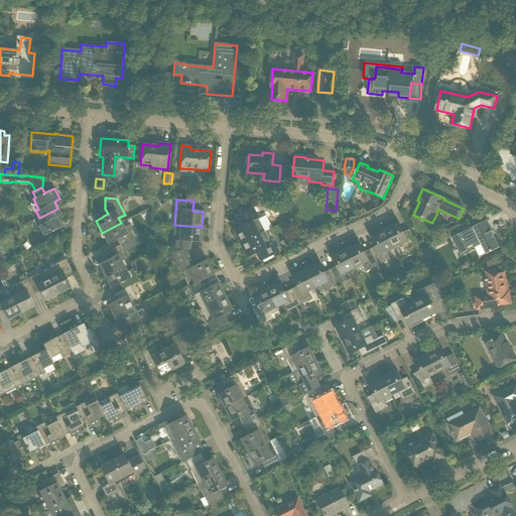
[(57,209),(39,218),(42,224),(37,227),(43,237),(60,228),(55,218),(61,215),(57,209)]
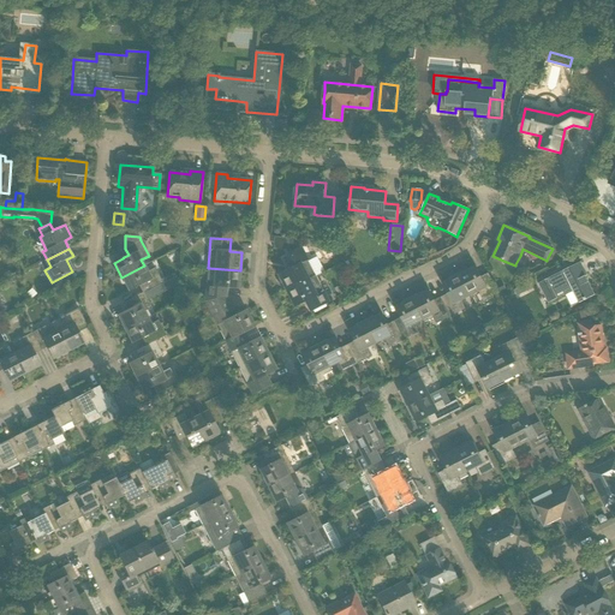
[(291,269),(280,275),(288,291),(316,276),(303,249),(296,254),(285,258),(291,269)]
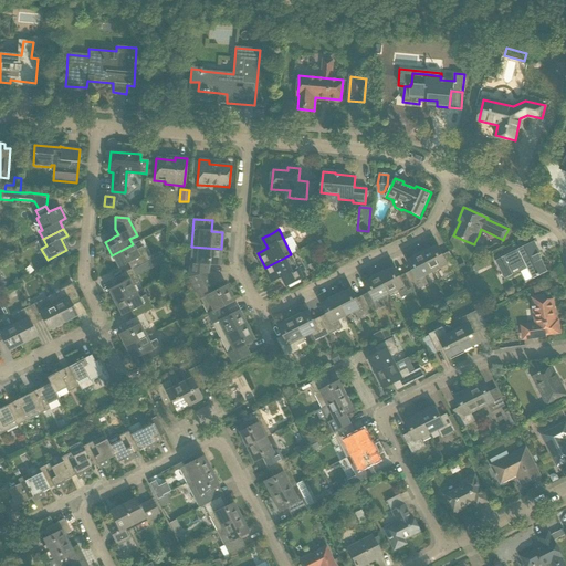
[(524,247),(495,261),(504,280),(513,275),(511,271),(525,263),(526,265),(528,270),(533,280),(537,278),(547,272),(538,255),(541,254),(534,241),(524,247)]
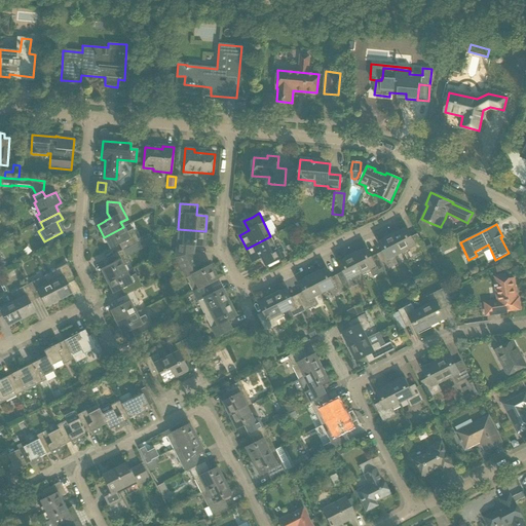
[(119,245),(121,251),(123,250),(123,251),(140,242),(133,229),(126,232),(123,227),(104,237),(110,250),(119,245)]
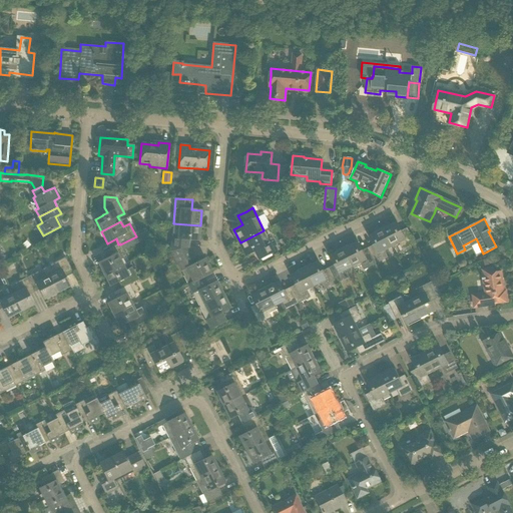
[(390,224),(383,227),(392,245),(399,242),(403,250),(416,244),(409,230),(403,233),(397,221),(390,225),(390,224)]
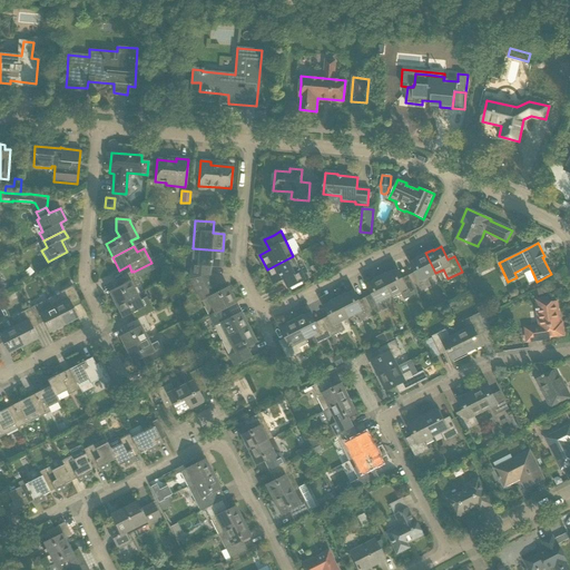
[(193,248),(190,276),(209,277),(210,266),(222,267),(223,251),(193,248)]
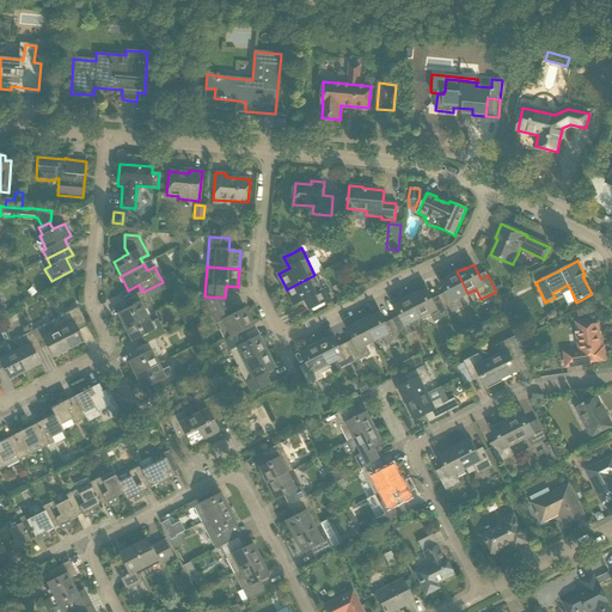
[(448,295),(441,299),(450,314),(463,307),(458,298),(467,293),(457,271),(448,276),(448,277),(441,281),(448,295)]
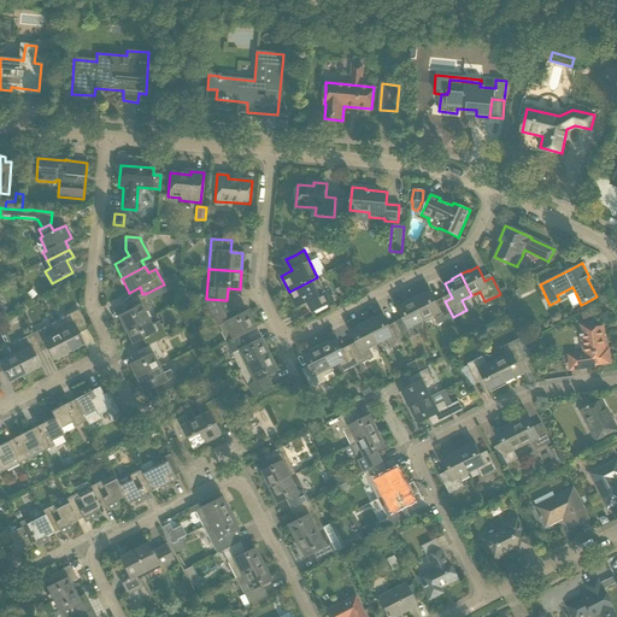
[(317,277),(289,292),(297,307),(307,303),(313,313),(331,304),(317,277)]
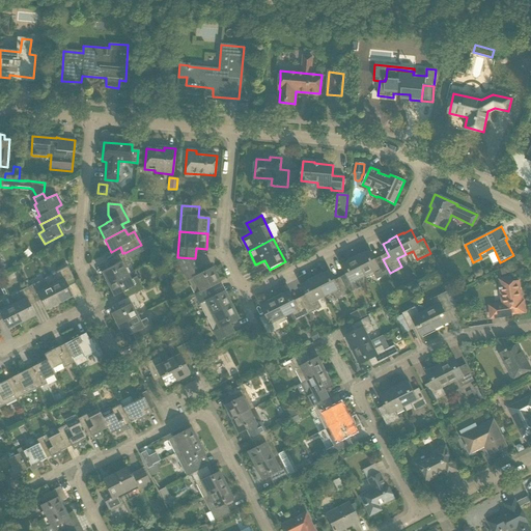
[(434,244),(427,247),(431,254),(437,251),(434,244)]
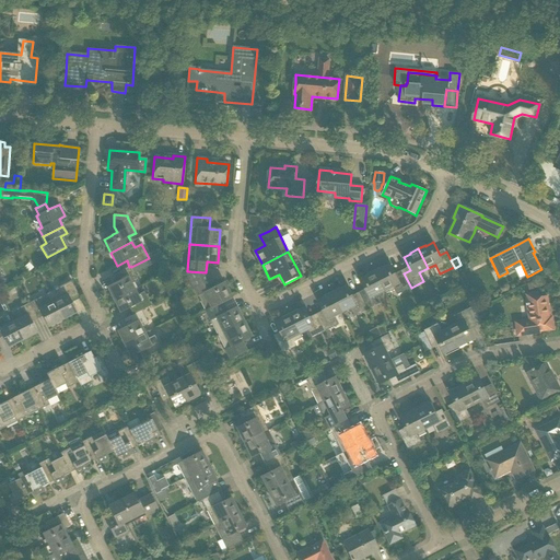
[(476,260),(468,265),(470,270),(479,266),(476,260)]
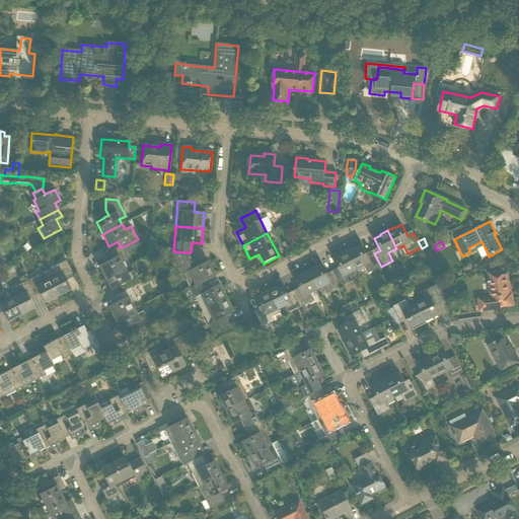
[(355,247),(348,250),(357,269),(364,266),(368,273),(381,267),(374,253),(369,256),(363,244),(356,248),(355,247)]
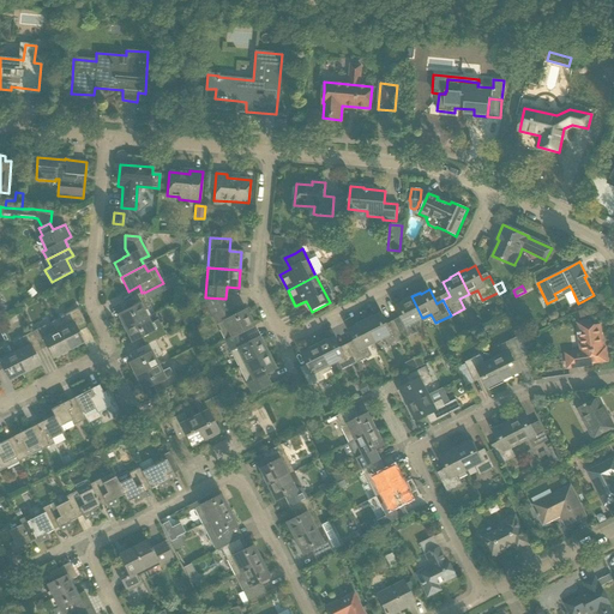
[(126,311),(118,315),(125,329),(148,317),(144,311),(151,307),(144,293),(144,292),(142,293),(126,300),(131,308),(127,309),(126,311)]
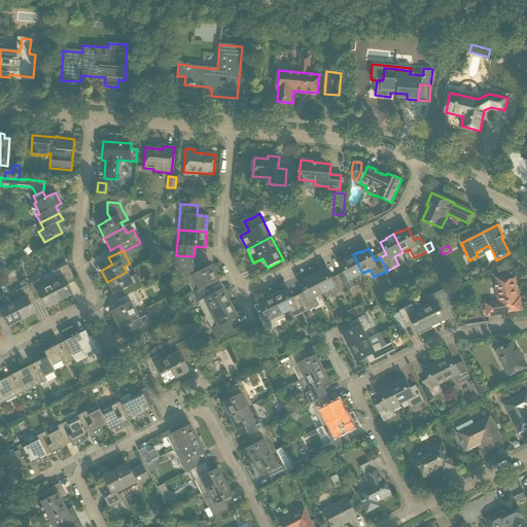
[(347,259),(340,262),(346,275),(341,278),(347,291),(359,285),(355,277),(362,273),(353,254),(346,258),(347,259)]
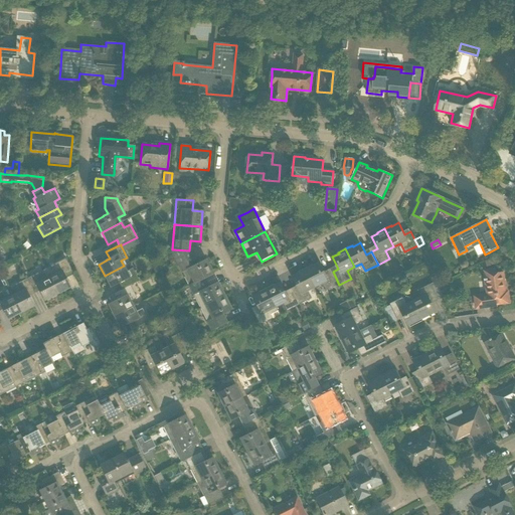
[(172,252),(189,286),(204,279),(213,274),(206,260),(197,265),(192,255),(189,250),(172,249),(172,252)]
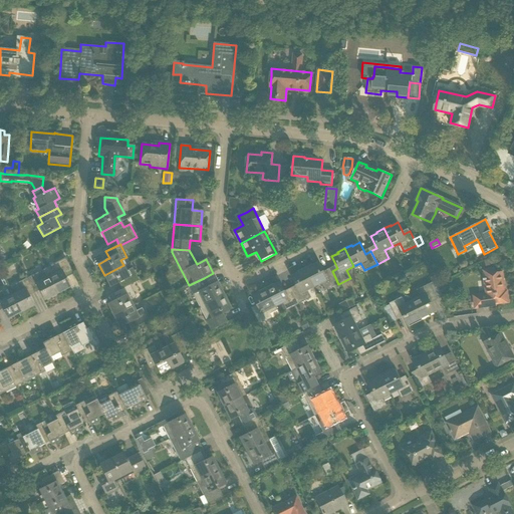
[(56,263),(44,270),(56,294),(57,293),(58,294),(63,291),(63,290),(68,287),(68,288),(69,288),(64,278),(63,276),(72,271),(65,259),(56,263)]
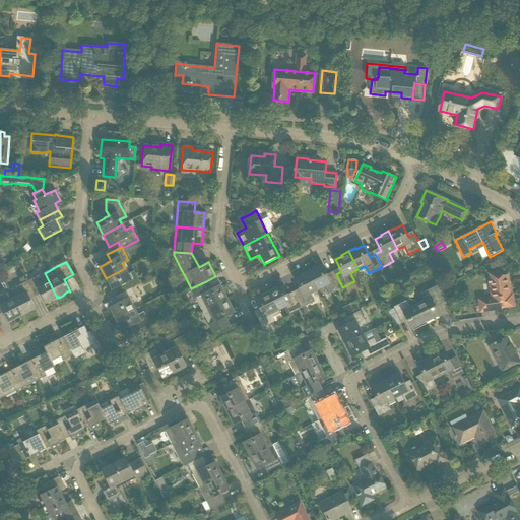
[(317,268),(310,272),(319,290),(325,286),(326,286),(330,294),(342,287),(336,274),(330,277),(324,265),(317,269),(317,268)]
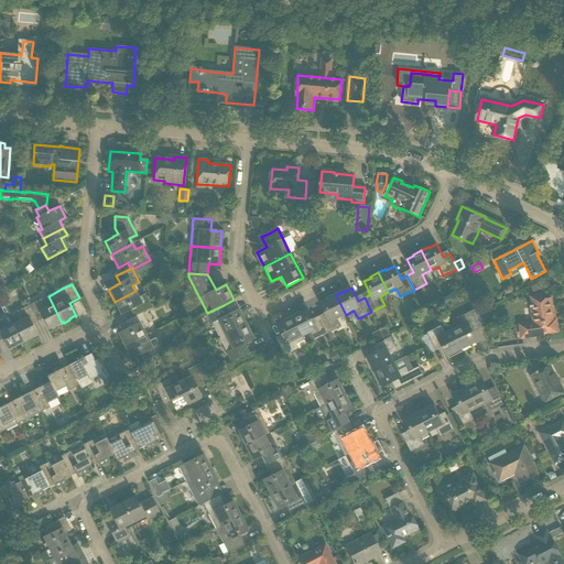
[(130,311),(133,317),(142,312),(143,313),(152,308),(145,294),(139,297),(136,291),(115,302),(121,315),(130,311)]
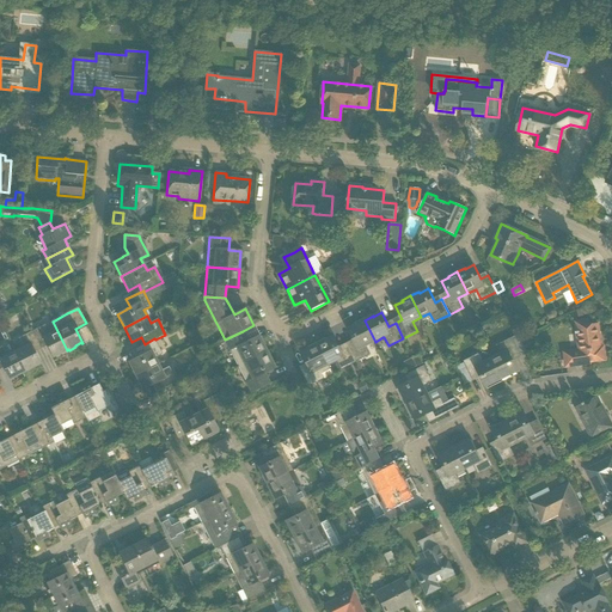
[(571,350),(574,366),(585,365),(585,362),(606,360),(604,347),(601,347),(598,324),(589,325),(589,319),(576,322),(577,334),(579,334),(581,349),(571,350)]
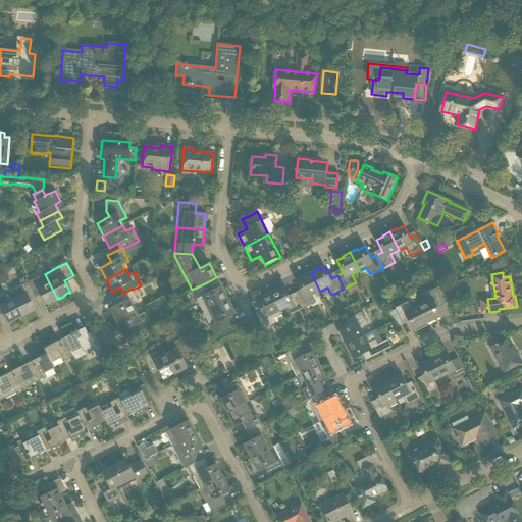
[(304,293),(298,296),(304,309),(316,303),(313,295),(320,292),(311,273),(304,276),(304,277),(298,280),(304,293)]
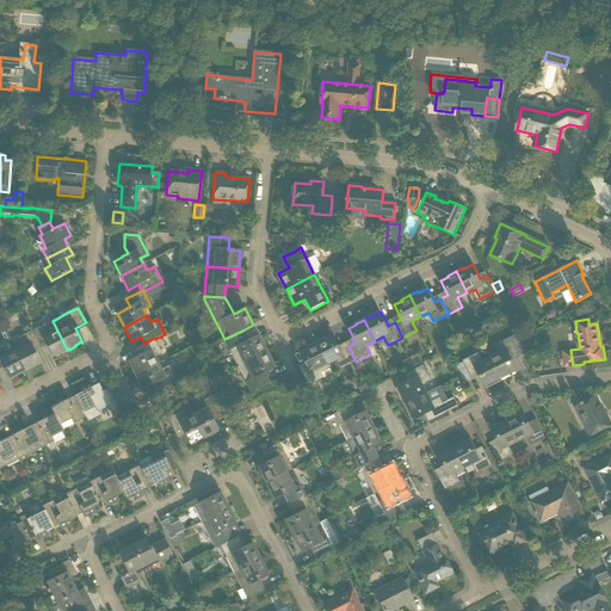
[(53,321),(31,332),(38,346),(44,344),(45,345),(53,358),(53,357),(60,353),(60,355),(66,351),(66,350),(67,350),(53,321)]
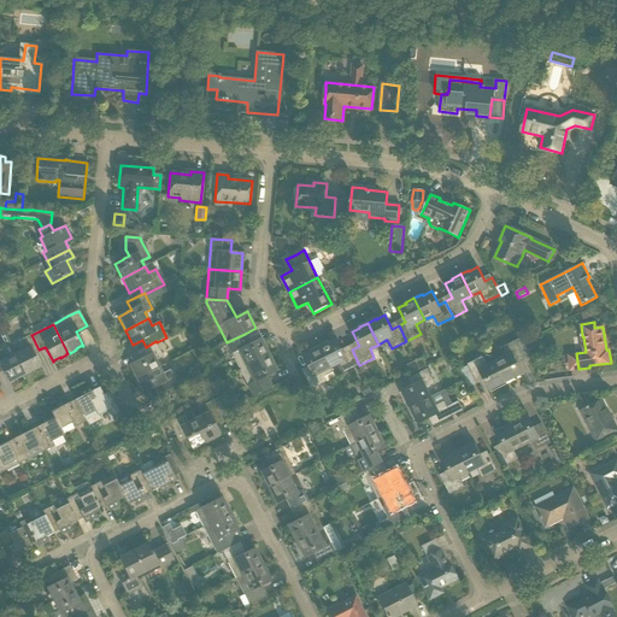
[(227,342),(240,369),(269,354),(260,339),(250,344),(245,334),(227,342)]
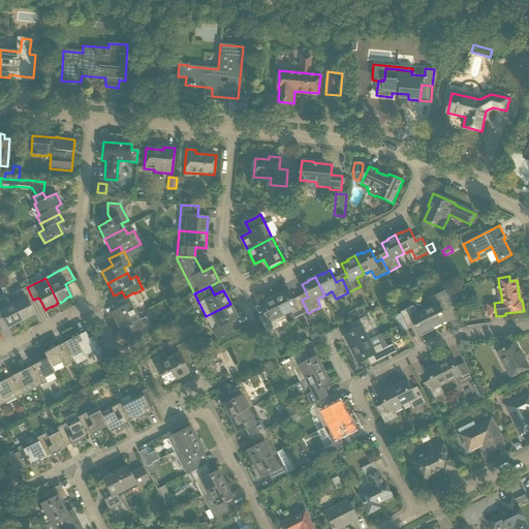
[(20,301),(12,305),(21,321),(22,320),(23,321),(28,318),(33,315),(34,315),(29,306),(29,305),(28,303),(33,300),(27,287),(16,292),(20,301)]
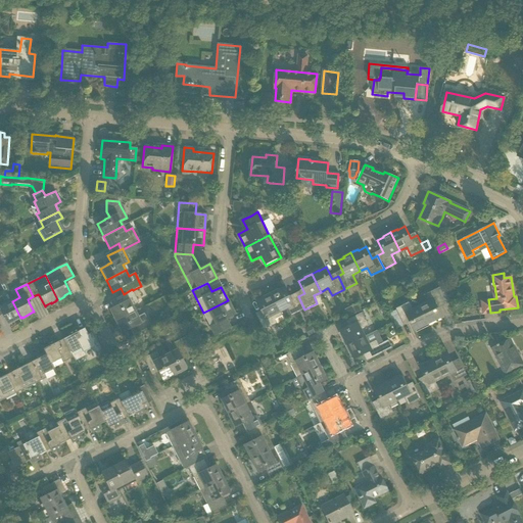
[(279,290),(272,293),(281,312),(288,308),(292,316),(304,310),(298,296),(292,299),(286,287),(279,291),(279,290)]
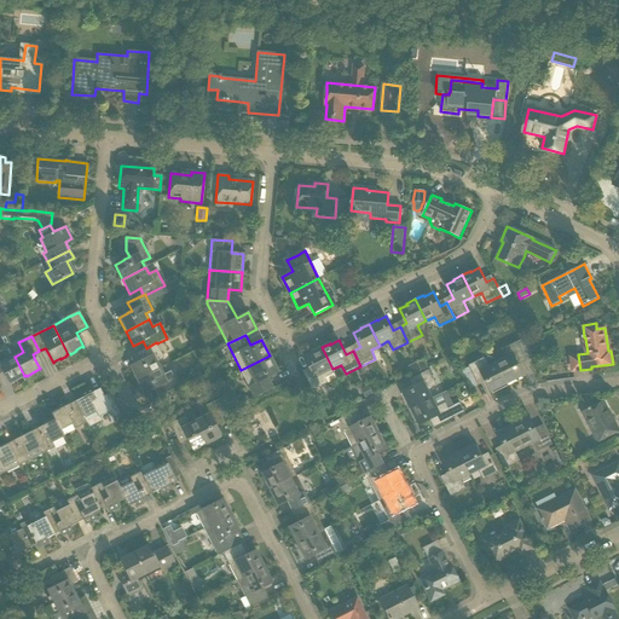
[(507,358),(497,363),(508,385),(509,385),(508,383),(525,376),(518,362),(525,358),(527,362),(527,360),(519,341),(502,350),(507,358)]
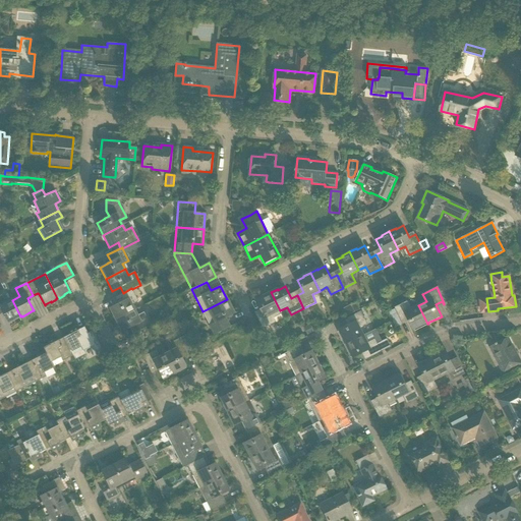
[(116,303),(108,307),(115,320),(134,309),(132,304),(138,301),(132,289),(131,288),(123,293),(117,296),(120,301),(117,303),(116,303)]
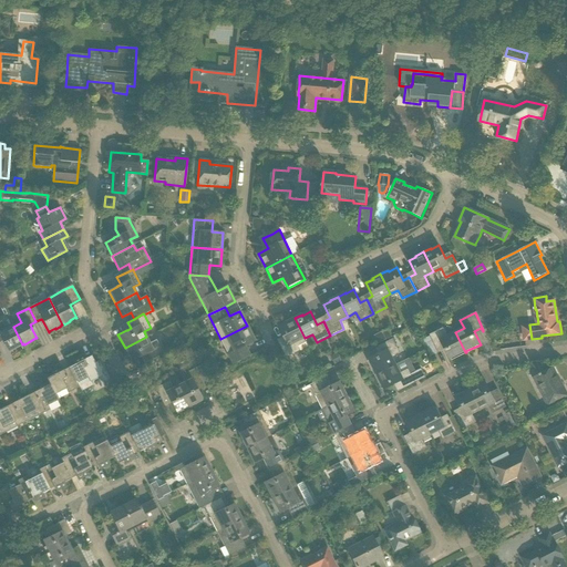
[(305,338),(295,318),(287,322),(287,323),(280,327),(287,340),(279,343),(287,358),(300,350),(299,347),(307,342),(305,338)]
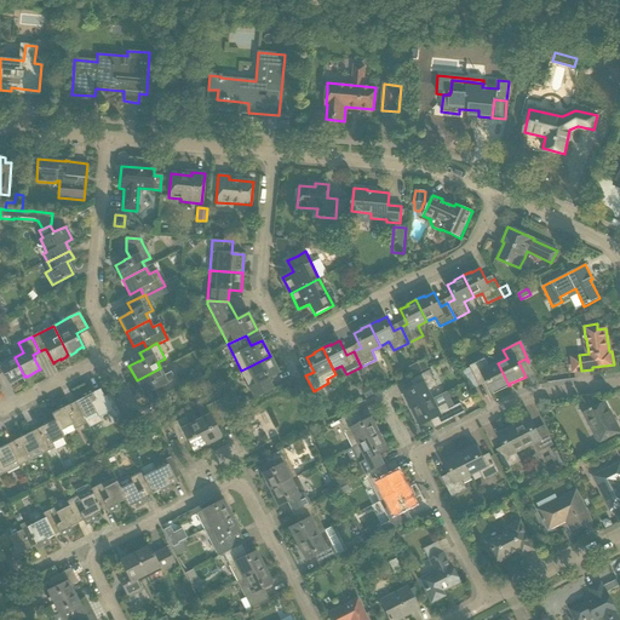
[(0,351),(0,368),(1,368),(4,373),(10,385),(11,384),(10,384),(17,380),(17,382),(24,378),(23,377),(24,377),(15,357),(7,361),(1,351),(0,351)]
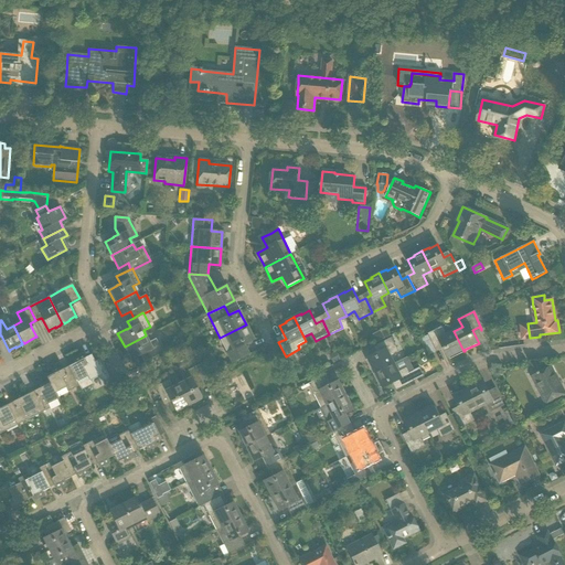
[(246,324),(220,338),(232,363),(249,354),(244,344),(254,340),(246,324)]
